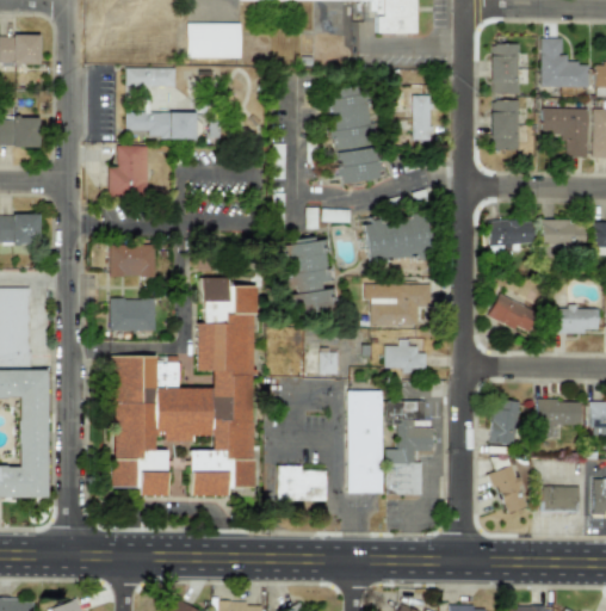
[(370,0),(370,11),(376,11),(376,34),(415,32),(415,0),(370,0)]
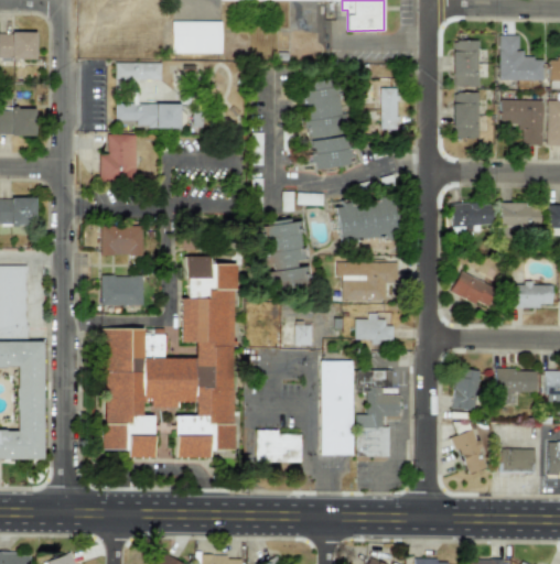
[(173,52),(223,52),(223,21),(173,21),(173,52)]
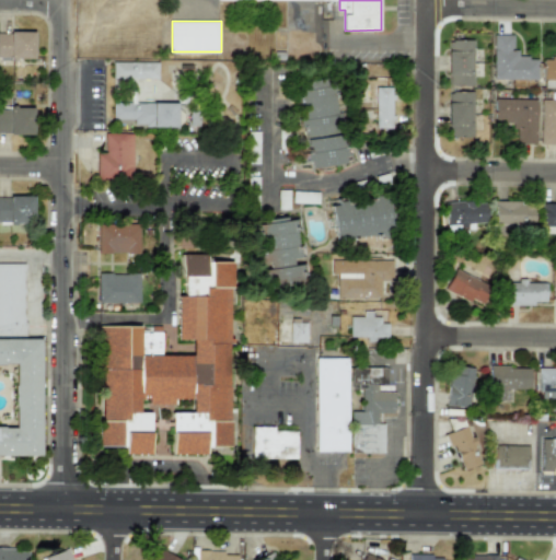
[(0,58),(37,58),(36,32),(0,32),(0,58)]
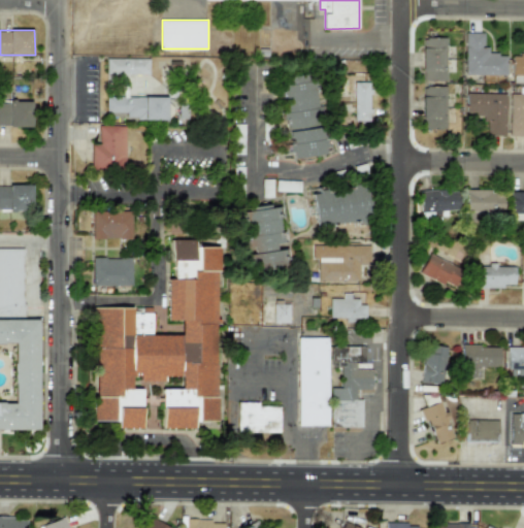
[(509,74),(509,54),(487,54),(487,33),(467,32),(466,74),(509,74)]
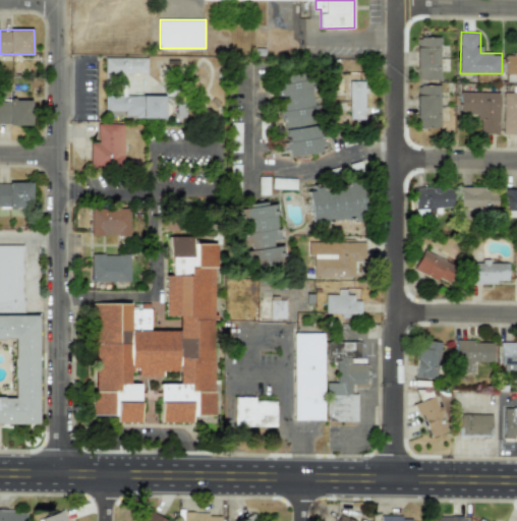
[(443,37),(420,37),(419,78),(442,79),(443,37)]
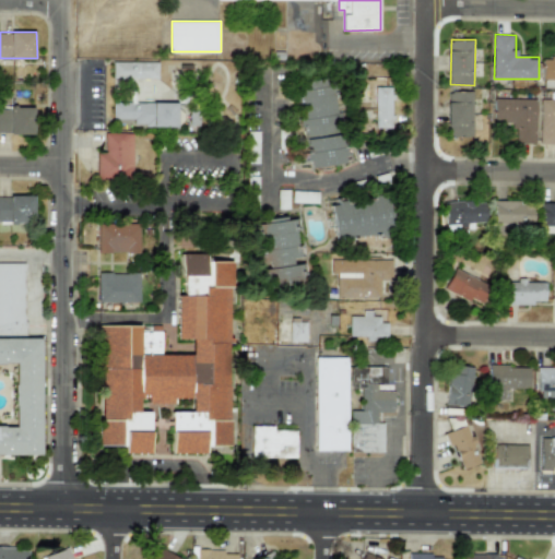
[(554,57),(544,57),(544,79),(554,79),(554,57)]
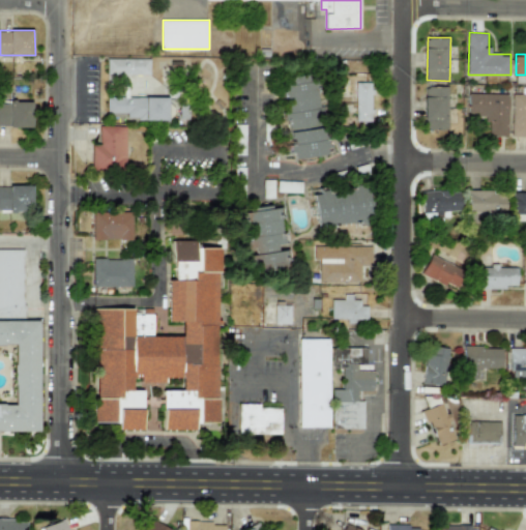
[(152,59),(110,58),(109,74),(151,75),(152,59)]
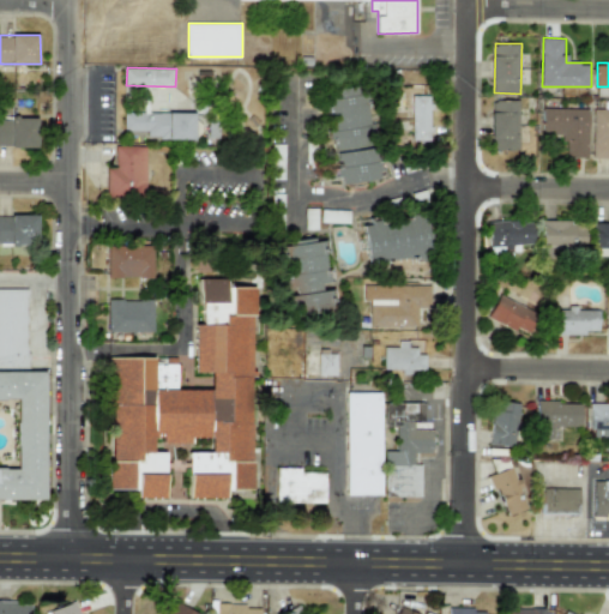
[(341,185),(381,179),(369,84),(329,90),(341,185)]
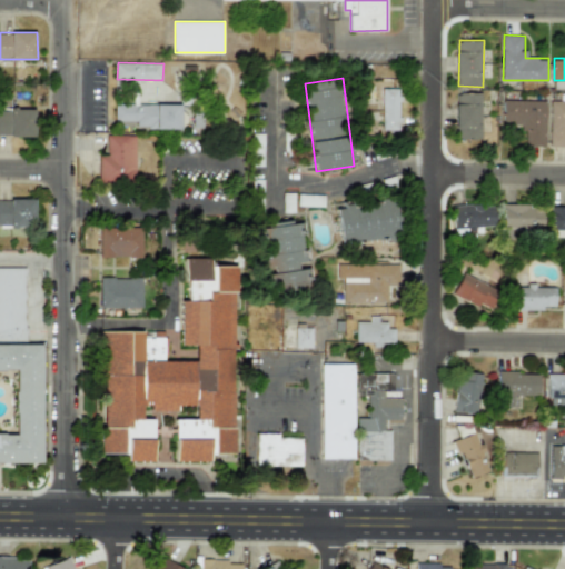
[(182,105),(140,105),(140,80),(119,80),(119,101),(117,101),(117,122),(136,122),(136,128),(182,128),(182,105)]
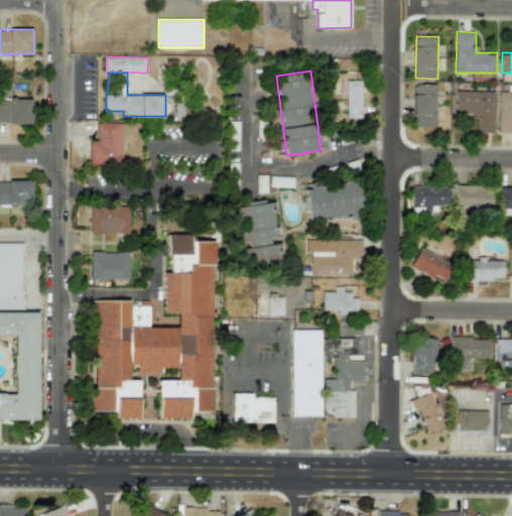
[(349,80),(348,116),(364,117),(365,80),(349,80)]
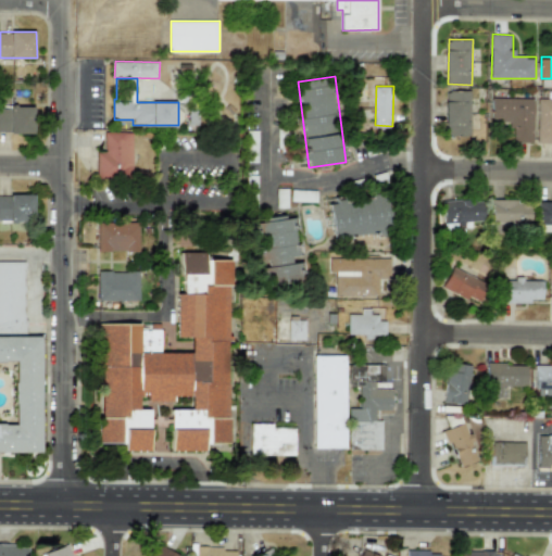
[(473,91),(448,90),(447,136),(472,136),(473,91)]
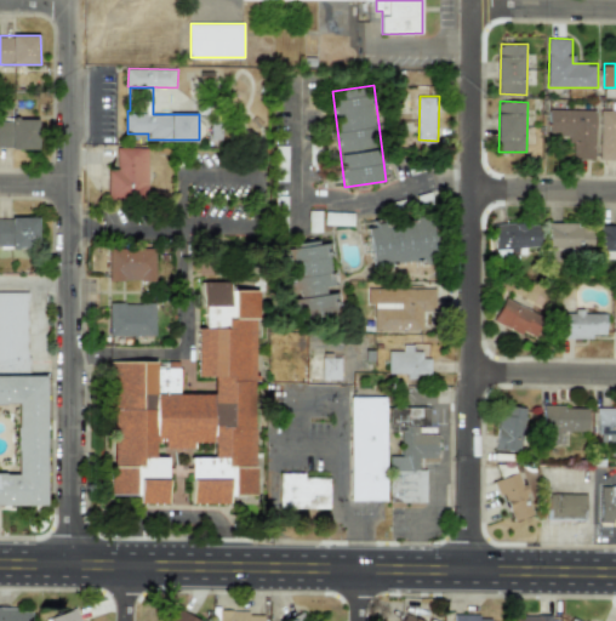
[(598,110),(551,109),(551,134),(574,135),(572,159),(597,159),(598,110)]
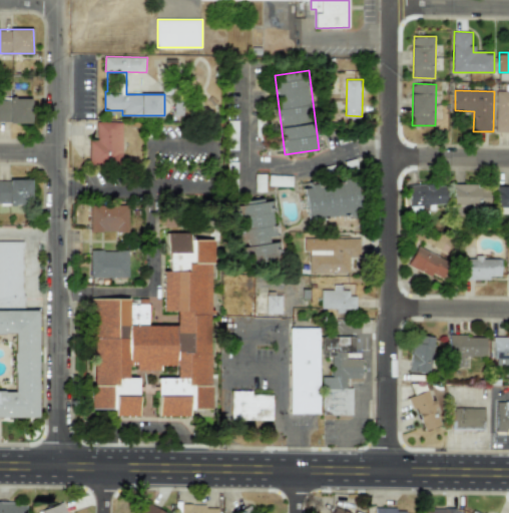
[(508,90),(498,90),(497,131),(508,131),(508,90)]
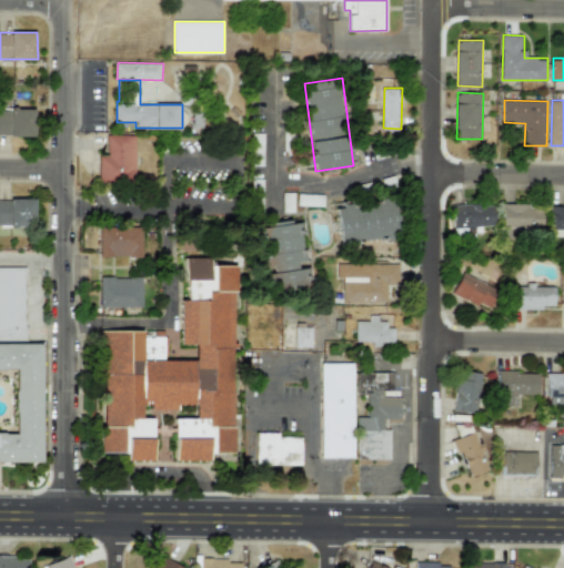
[(0,135),(37,137),(37,109),(0,108),(0,135)]
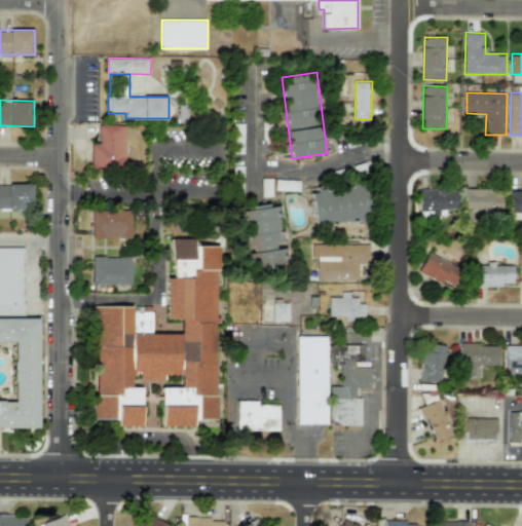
[(127,124),(101,124),(101,144),(94,144),(94,166),(126,166),(127,124)]
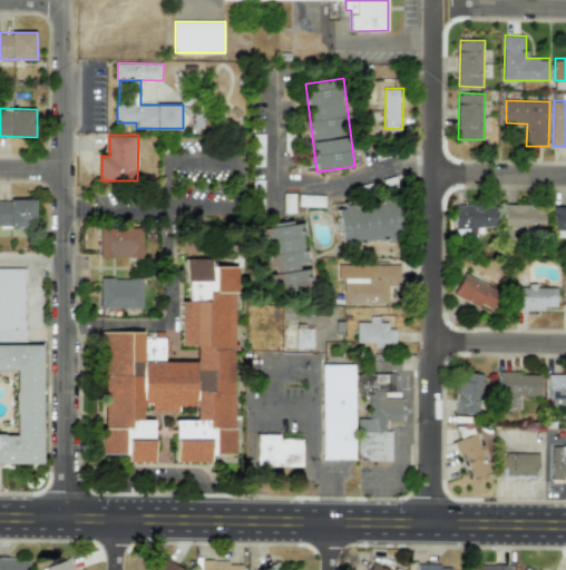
[(288,212),(298,210),(298,194),(286,194),(288,212)]
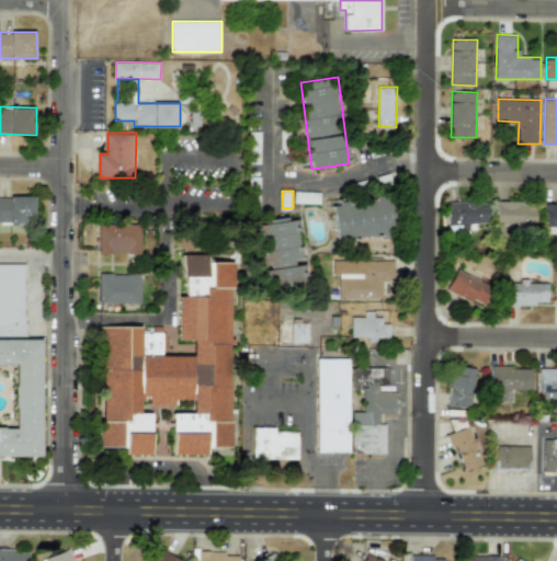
[(36,196),(0,196),(0,222),(36,222),(36,196)]
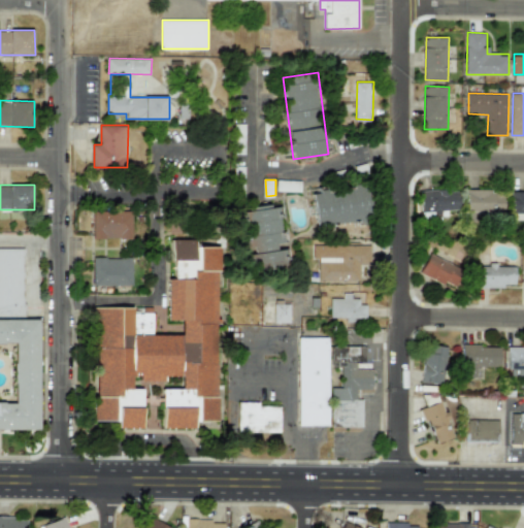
[(315,191),(318,225),(372,221),(370,186),(315,191)]
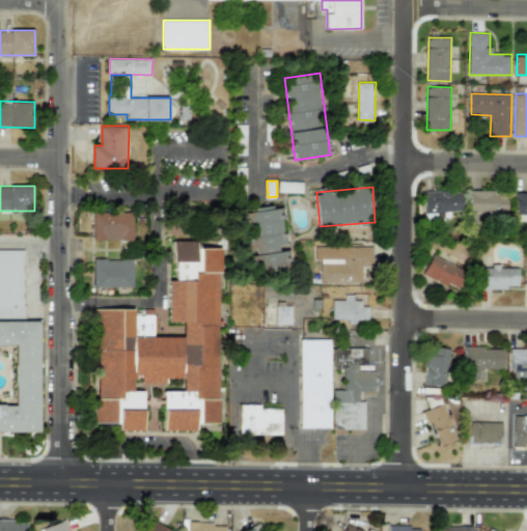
[(463,190),(424,191),(425,214),(445,214),(445,212),(464,211),(463,190)]
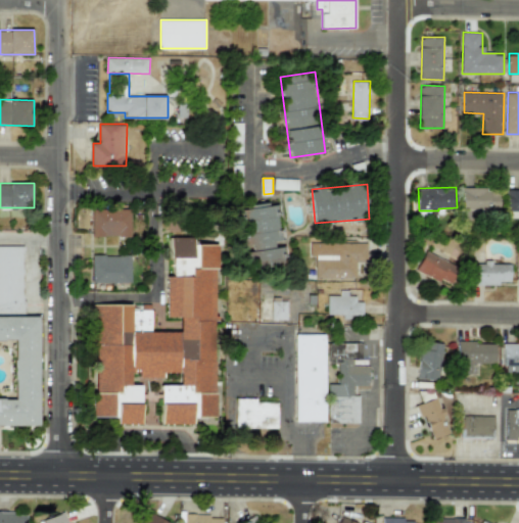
[(464,209),(501,209),(501,188),(464,188),(464,209)]
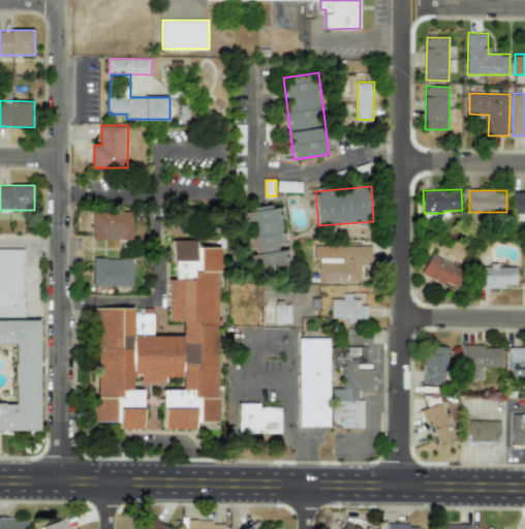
[(524,192),(516,192),(515,218),(524,218),(524,192)]
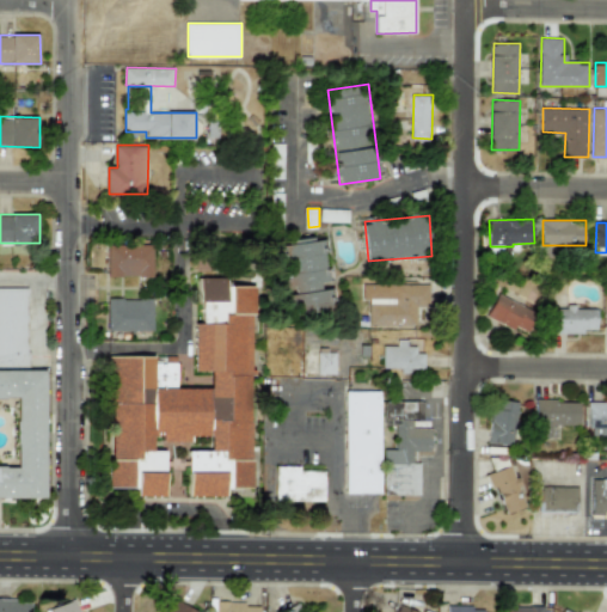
[(280,249),(298,293),(292,295),(301,319),(337,306),(330,289),(325,291),(322,283),(335,279),(324,254),(331,251),(326,238),(316,243),(313,236),(280,249)]
